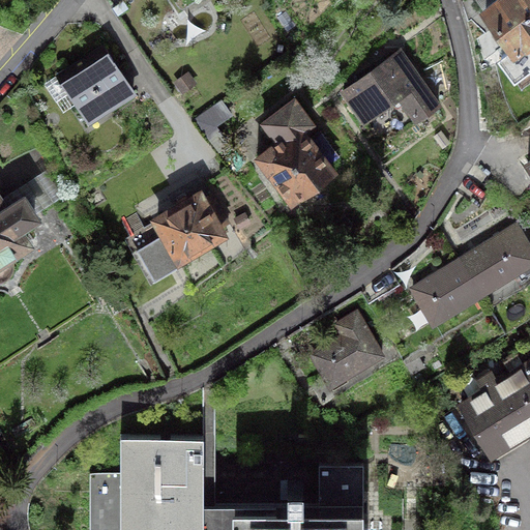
[(529,0),(500,0),(477,19),(511,61),(502,68),(523,95),(529,89),(529,85),(528,84),(529,82),(529,0)]
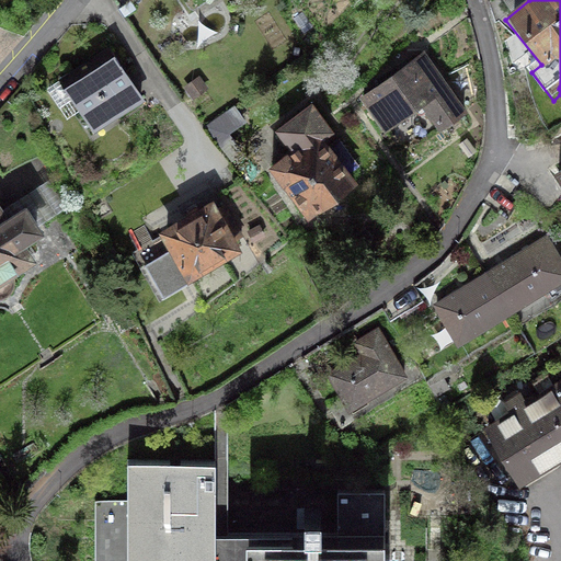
[(111,49),(63,81),(93,127),(141,94),(111,49)]
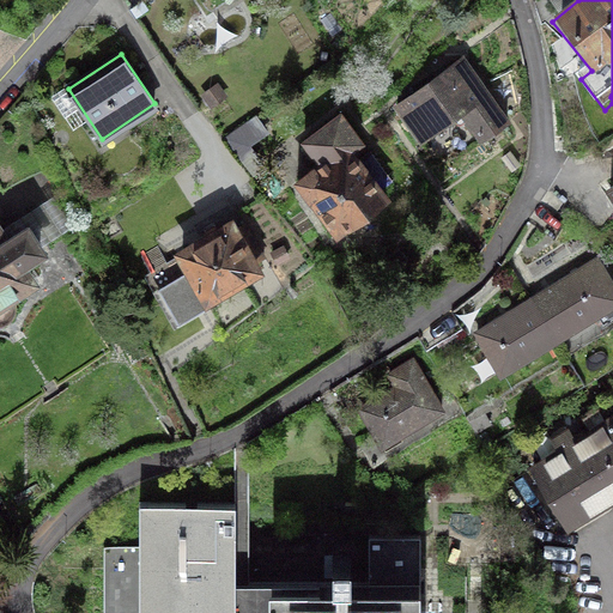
[(461,58),(396,104),(422,139),(462,110),(483,138),(508,120),(461,58)]
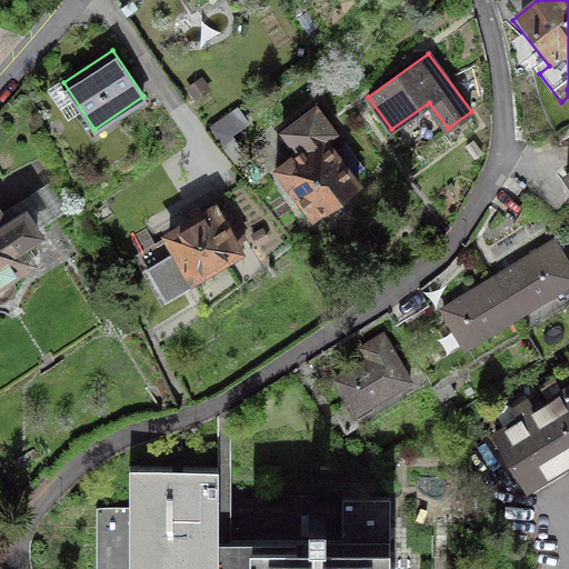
[(316,106),(283,130),(298,149),(276,167),(313,215),(358,181),(325,138),(335,130),(316,106)]
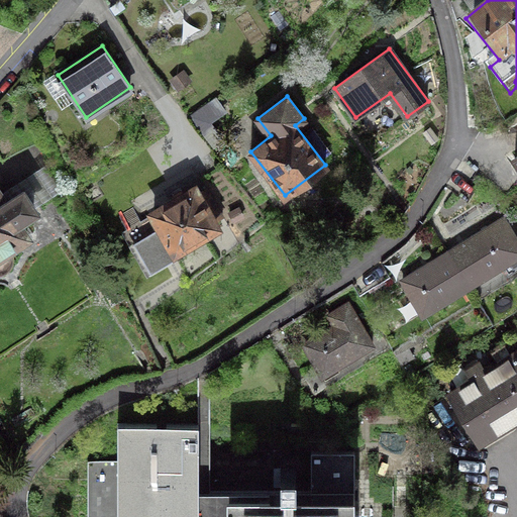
[(215,97),(189,115),(214,147),(222,140),(206,120),(224,108),(215,97)]
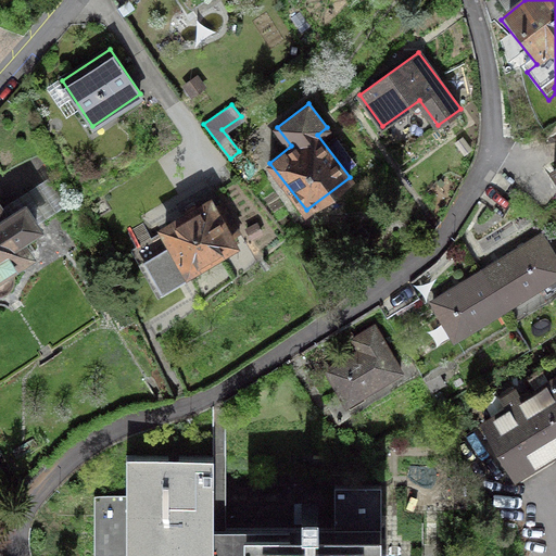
[(0,292),(1,293),(5,291),(10,289),(12,283),(13,277),(13,272),(10,267),(29,254),(19,239),(38,226),(36,223),(65,203),(48,177),(0,207),(0,292)]
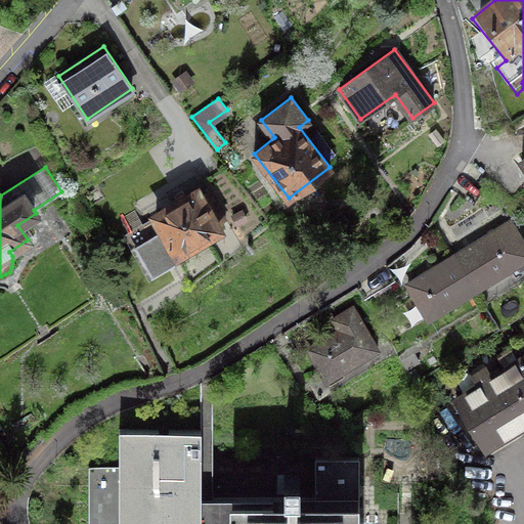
[(197,191),(156,215),(164,229),(136,246),(153,274),(181,258),(178,252),(218,229),(215,224),(224,219),(209,191),(200,197),(197,191)]
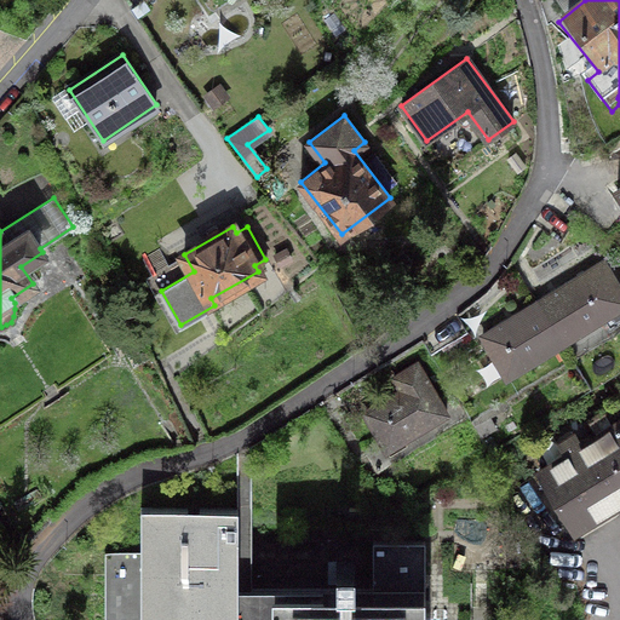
[(619,283),(604,259),(482,334),(511,383),(619,315),(619,283)]
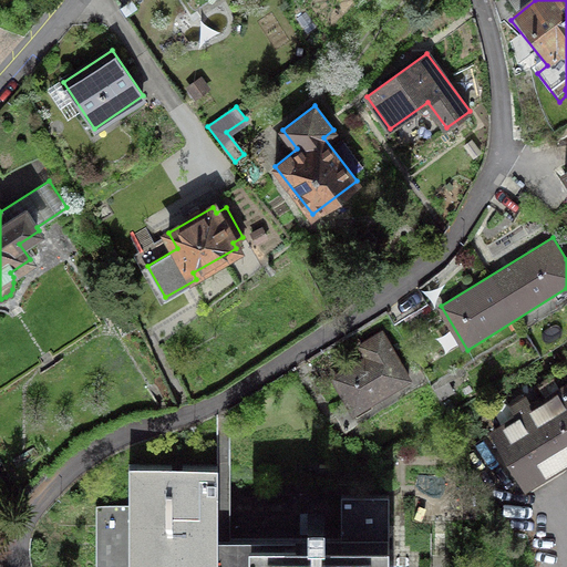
[(385,333),(325,372),(350,413),(411,374),(385,333)]
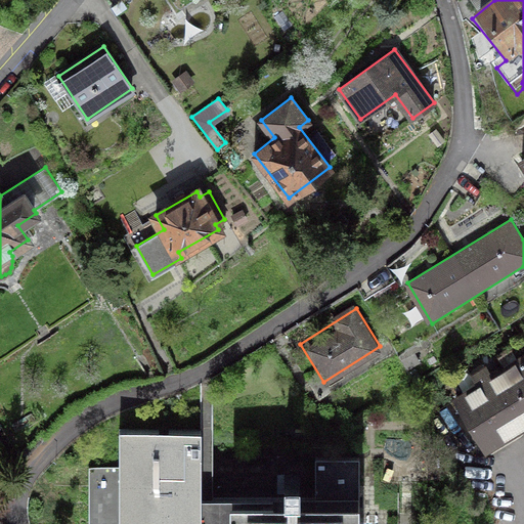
[(479,385),(456,399),(485,446),(523,423),(523,333),(518,337),(519,339),(493,356),(503,372),(492,377),(486,366),(473,375),(479,385)]
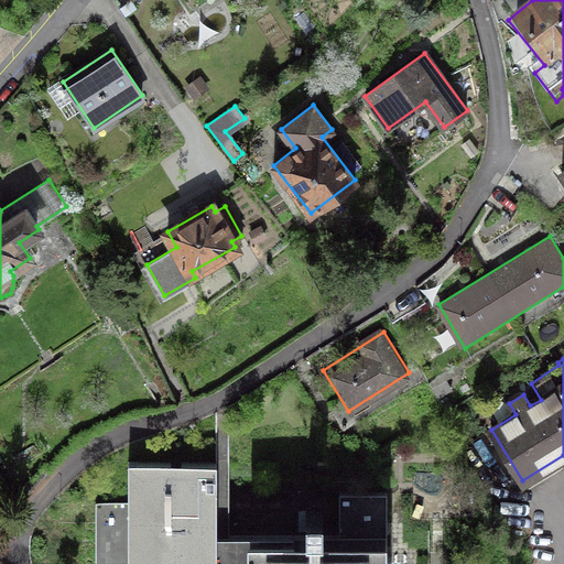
[(136,501),(96,501),(96,563),(386,563),(386,491),(338,491),(339,532),(318,532),(318,529),(323,529),(323,509),(306,509),(306,529),(310,529),(310,532),(217,532),(217,461),(136,461),(136,501)]
